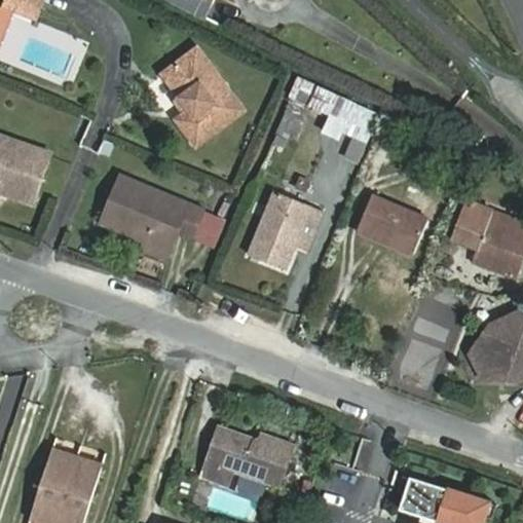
[(3,0),(2,3),(32,15),(38,0),(3,0)]
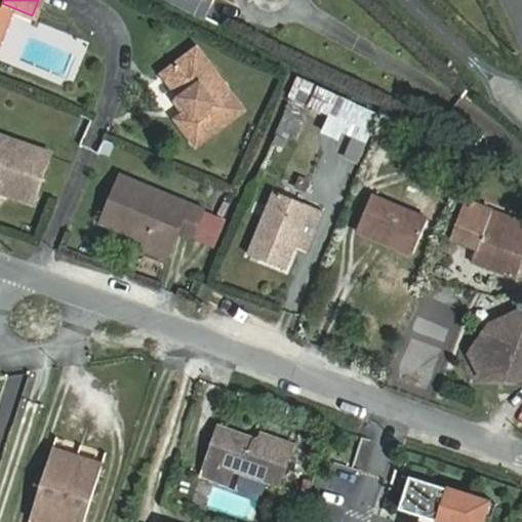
[(168,0),(194,12),(202,16),(210,0),(168,0)]
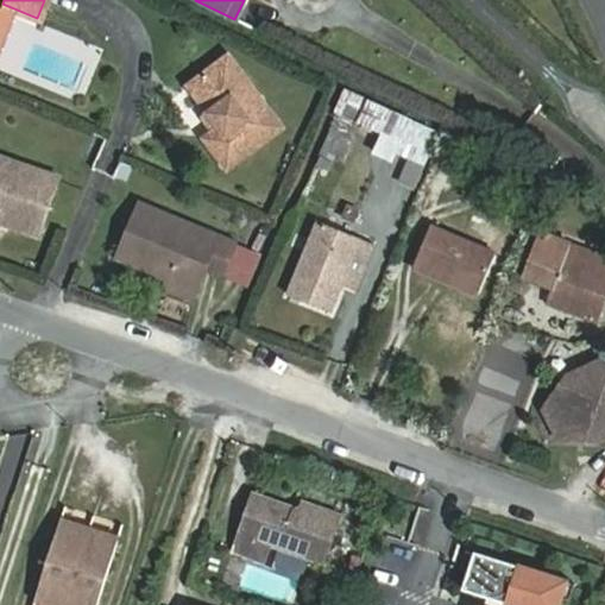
[(0,43),(13,11),(0,5),(0,43)]
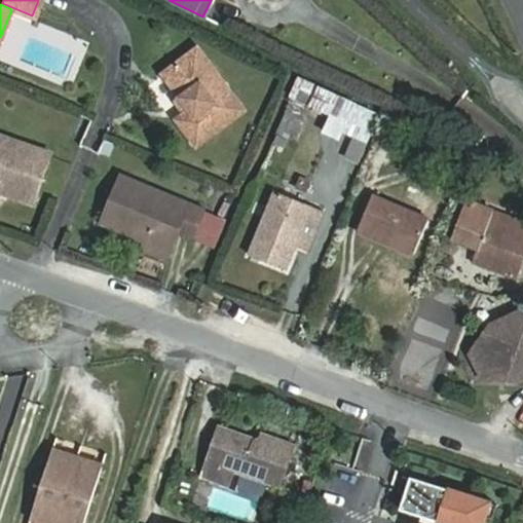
[(195,46),(167,68),(185,90),(179,95),(193,114),(181,123),(194,142),(240,107),(195,46)]
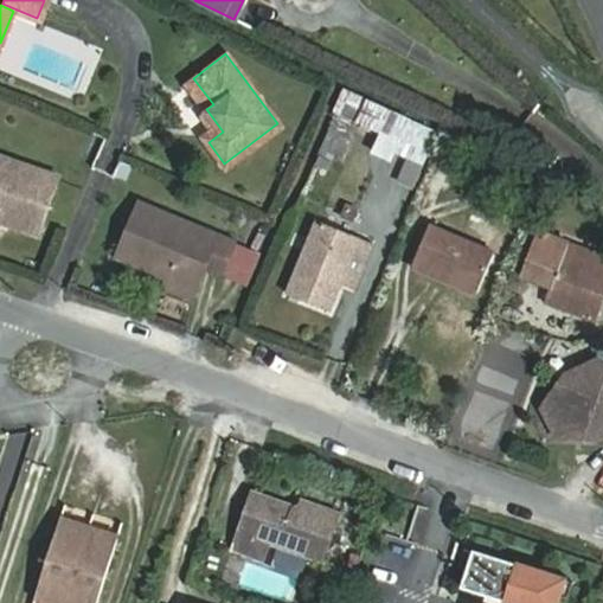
[(342,88),(334,107),(380,128),(374,140),(408,154),(396,178),(410,184),(435,129),(342,88)]
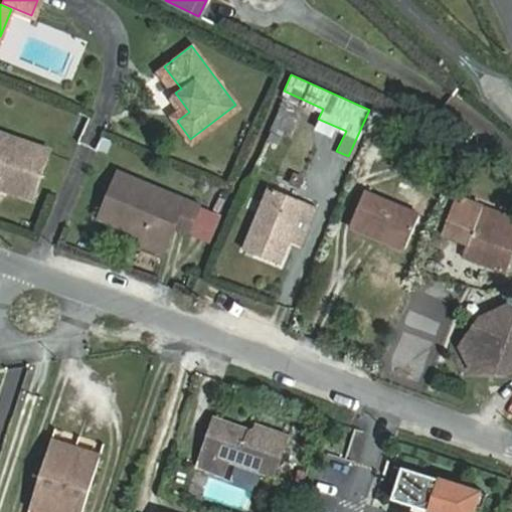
[(411,94),(405,108),(415,112),(420,98),(411,94)]
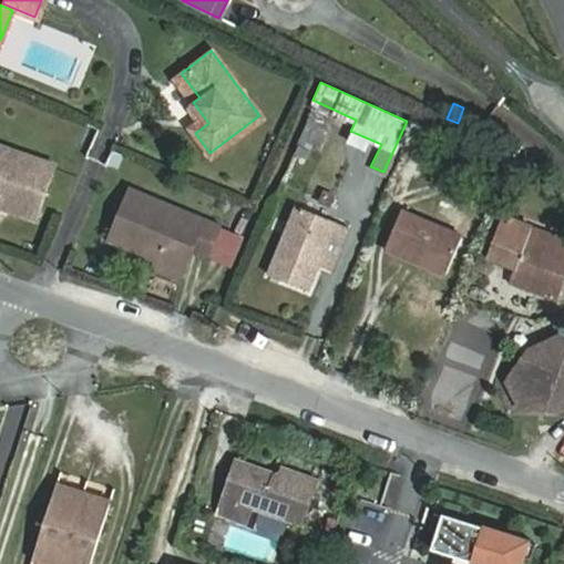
[(53,163),(0,143),(0,197),(1,193),(9,196),(7,200),(36,211),(53,163)]
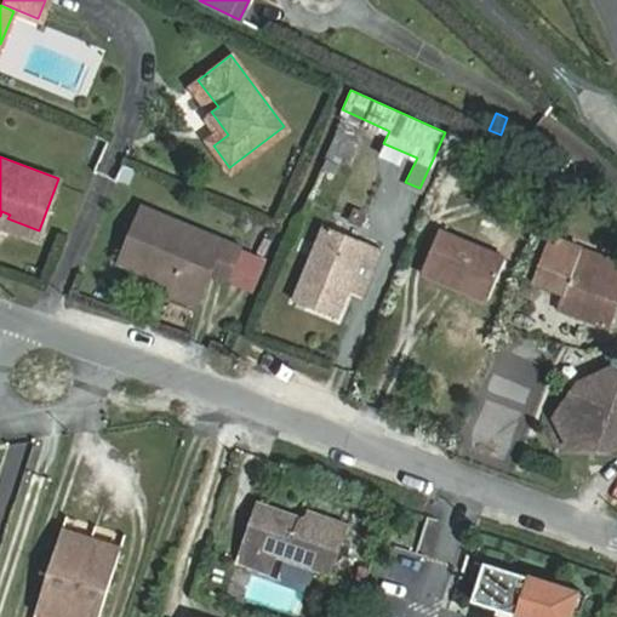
[(141,204),(118,260),(170,281),(198,293),(206,272),(223,279),(238,244),(141,204)]
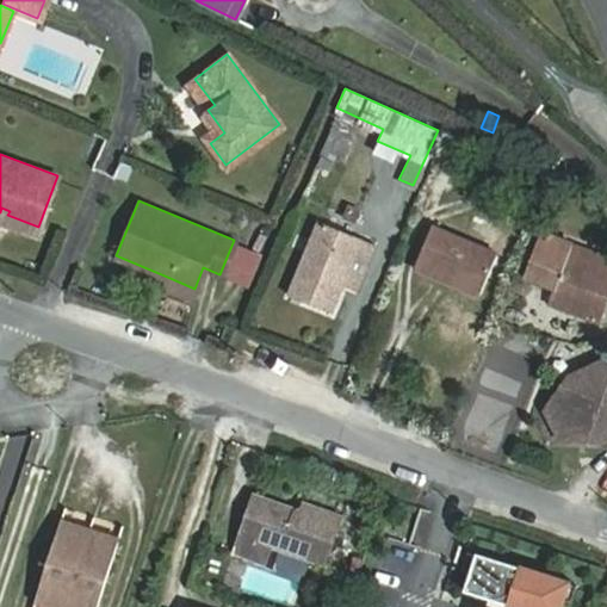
[(1,208),(0,212),(0,222),(36,234),(38,227),(7,215),(10,211),(1,208)]
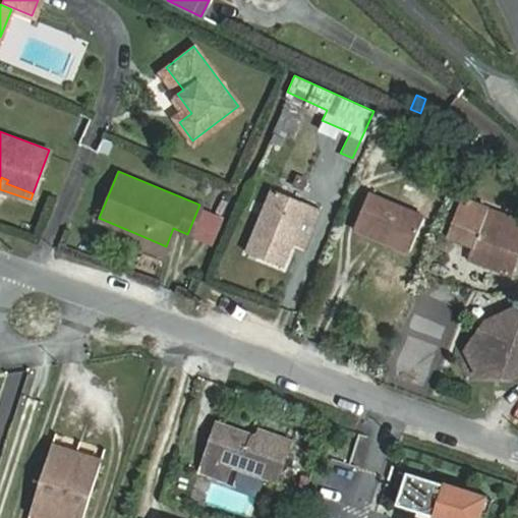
[(318,206),(271,186),(245,249),(280,265),(290,240),(301,245),(318,206)]
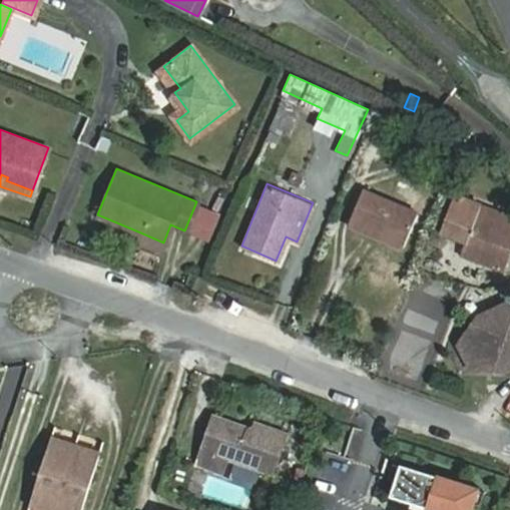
[(416,210),(362,187),(347,223),(401,245),(416,210)]
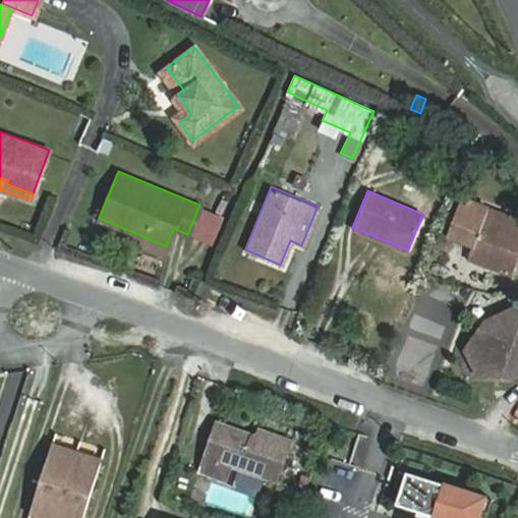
[(447,234),(473,243),(468,257),(507,272),(517,242),(517,217),(461,195),(447,234)]
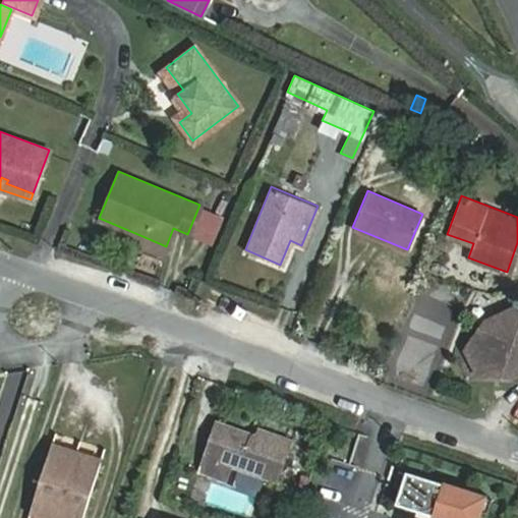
[(461,353),(473,379),(512,382),(517,379),(517,317),(512,315),(510,310),(484,323),(461,353)]
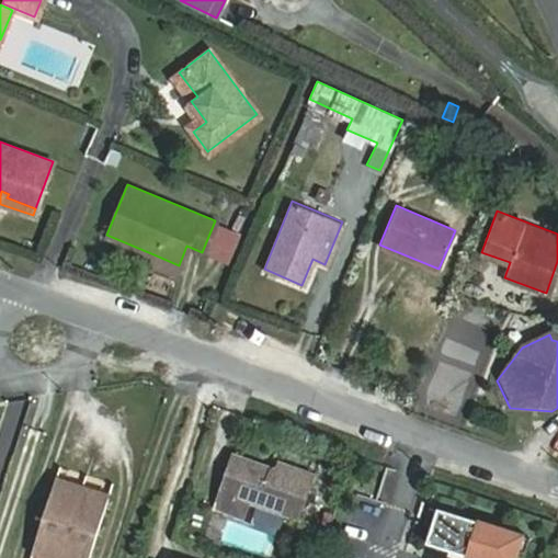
[(231,453),(213,505),(241,515),(248,498),(296,516),(311,474),(277,460),(275,464),(271,467),(231,453)]
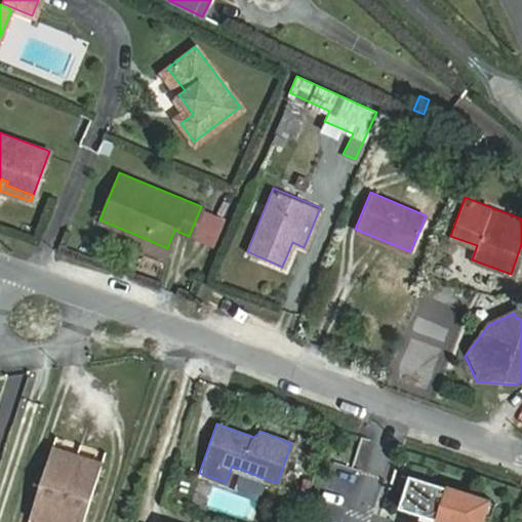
[(79,521),(99,462),(49,446),(28,515),(51,521),(79,521)]
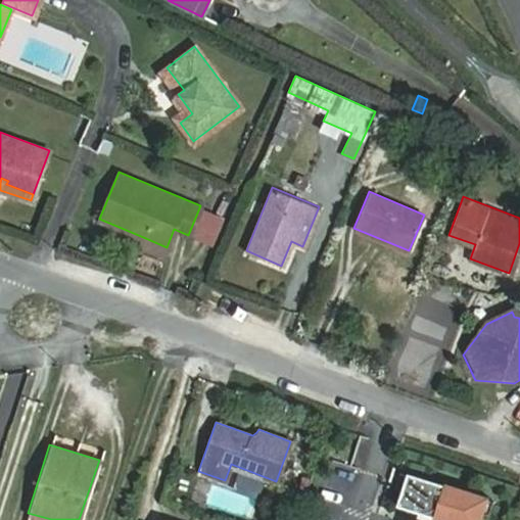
[(477,519),(485,498),(409,471),(397,503),(418,509),(450,519),(477,519)]
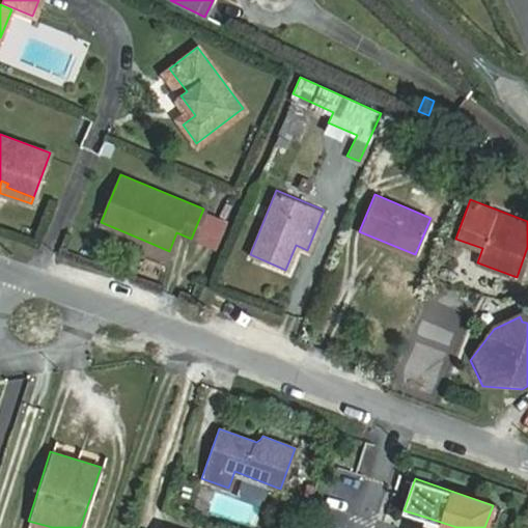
[(419,527),(456,527),(424,517),(419,527)]
